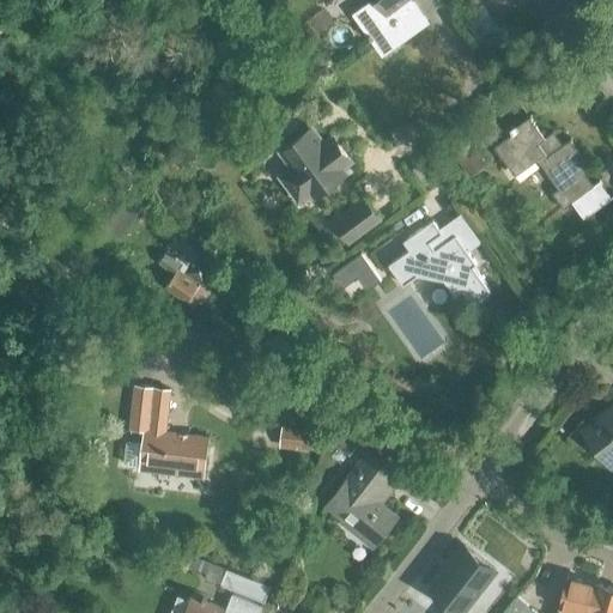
[(375,0),(356,14),(383,53),(428,20),(412,0),(375,0)]
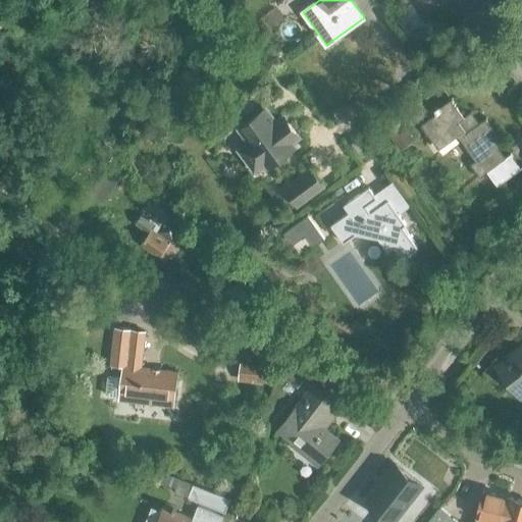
[(471,111),(465,115),(453,99),(440,108),(439,107),(434,111),(436,114),(422,124),(439,149),(459,136),(476,161),(470,164),(479,177),(488,171),(498,186),(521,168),(512,154),(506,159),(498,148),(504,144),(485,118),(480,122),(471,111)]
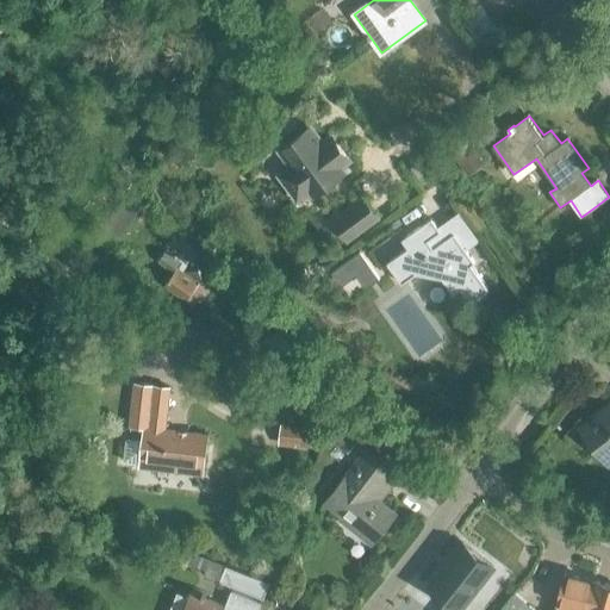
[(332,131),(323,138),(312,123),(277,150),(287,166),(277,174),(298,203),(309,194),(312,199),(348,172),(346,168),(354,161),(332,131)]
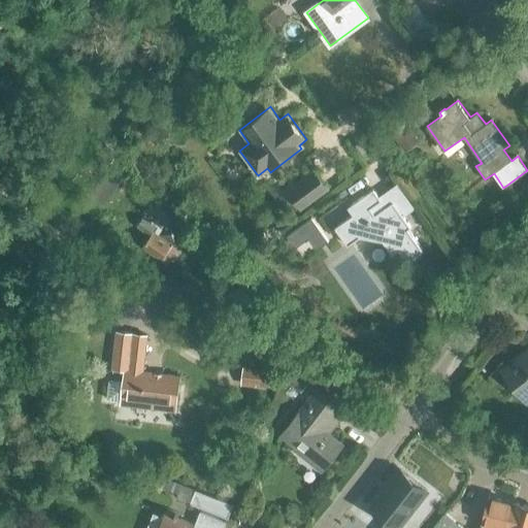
[(392,134),(405,152),(420,140),(406,123),(392,134)]
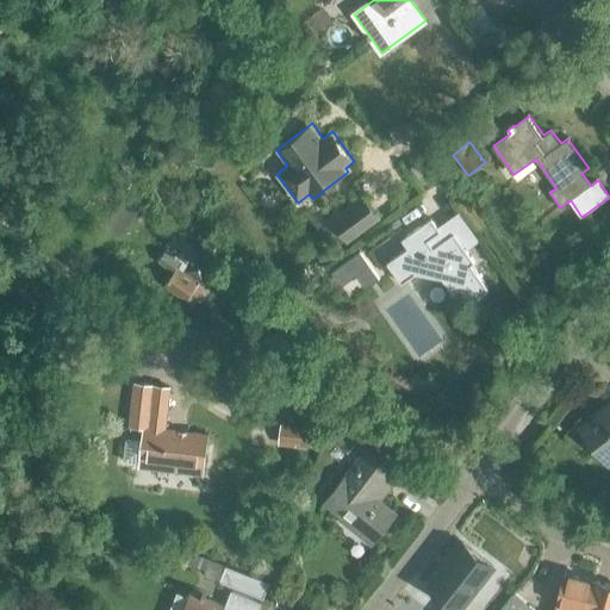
[(349,244),(381,221),(366,198),(332,223),(349,244)]
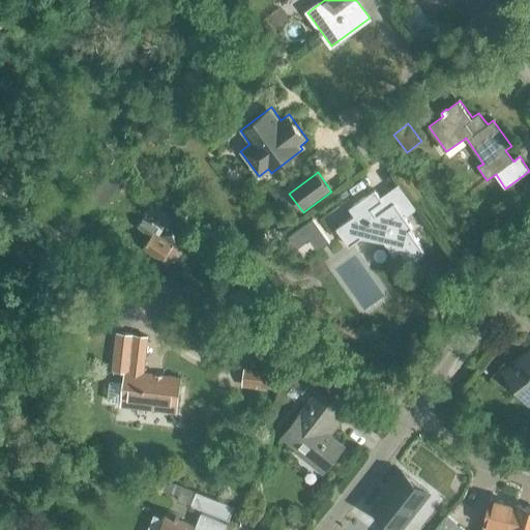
[(406,217),(417,209),(400,184),(381,198),(376,190),(350,209),(355,216),(336,229),(350,246),(361,238),(385,242),(394,257),(402,252),(410,263),(425,253),(410,231),(414,229),(406,217)]
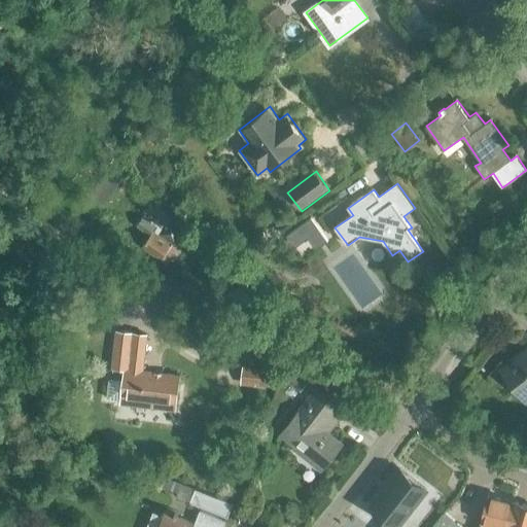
[(177,245),(189,227),(171,216),(172,215),(157,205),(148,218),(145,215),(138,225),(150,235),(143,246),(168,264),(180,247),(177,245)]
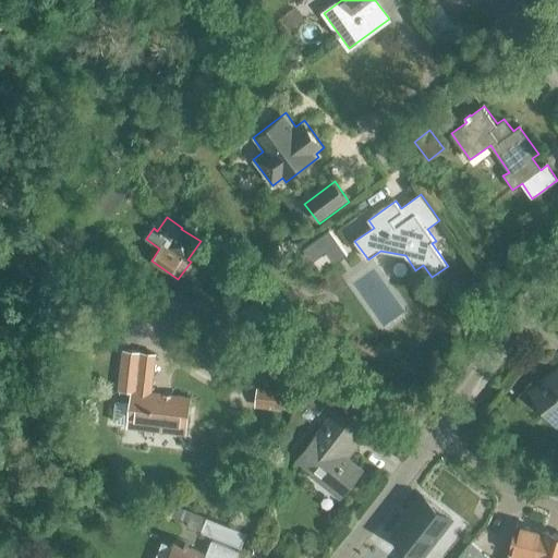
[(307,246),(313,255),(336,240),(329,230),(307,246)]
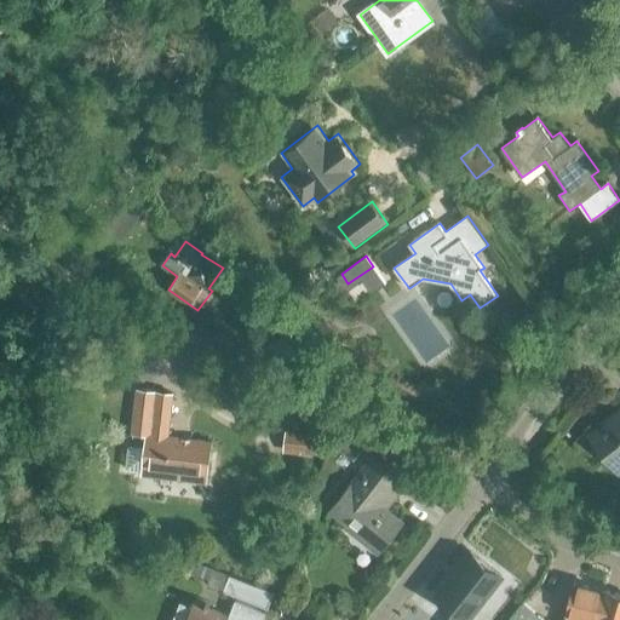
[(142,475),(207,482),(212,442),(168,436),(173,394),(137,389),(132,434),(133,434),(132,445),(128,443),(126,469),(143,471),(142,475)]
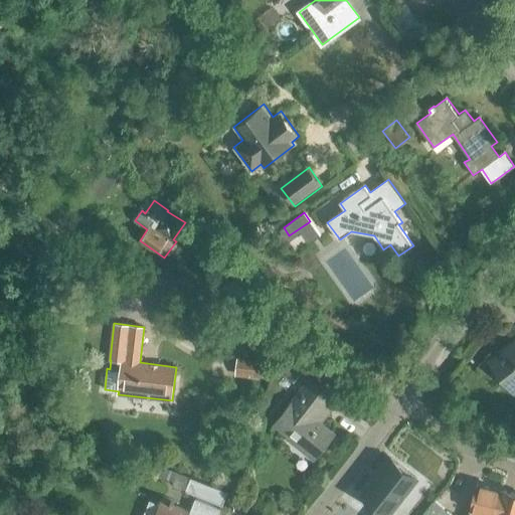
[(502,375),(514,391),(514,390),(514,340),(492,358),(504,374),(502,375)]
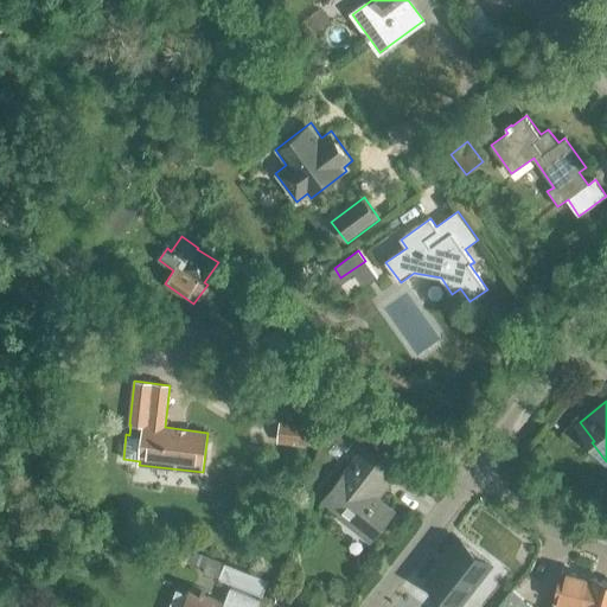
[(279,440),(313,443),(315,428),(280,423),(279,440)]
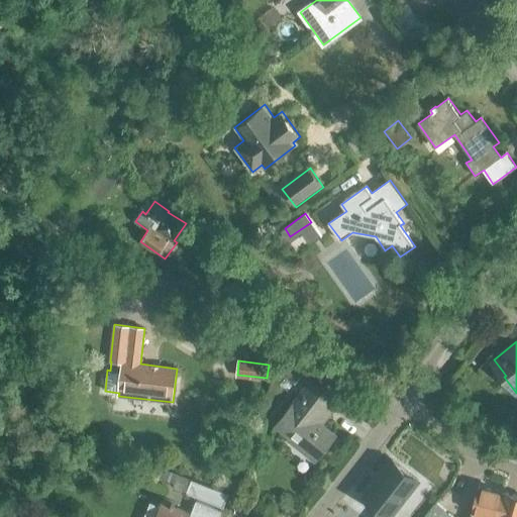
[(277,426),(317,457),(334,435),(321,424),(338,402),(311,381),(277,426)]
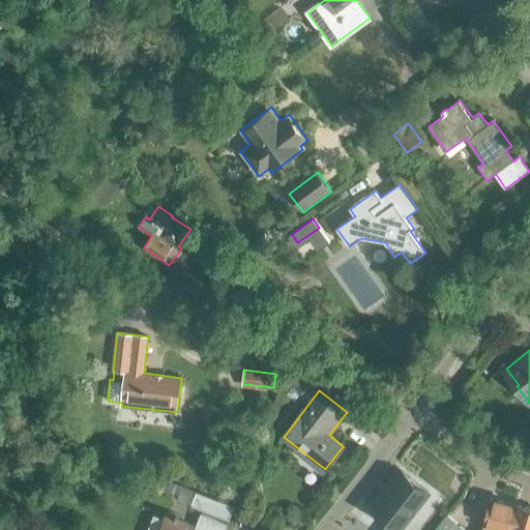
[(400,529),(429,492),(402,471),(372,510),(390,525),(385,529),(400,529)]
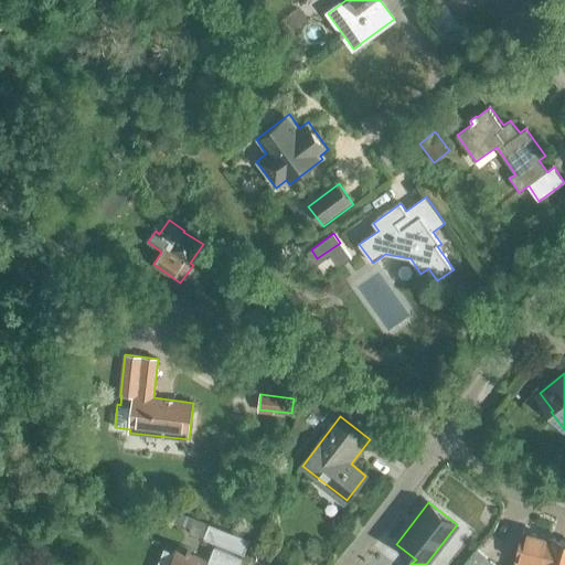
[(189,533),(244,554),(249,540),(194,518),(189,533)]
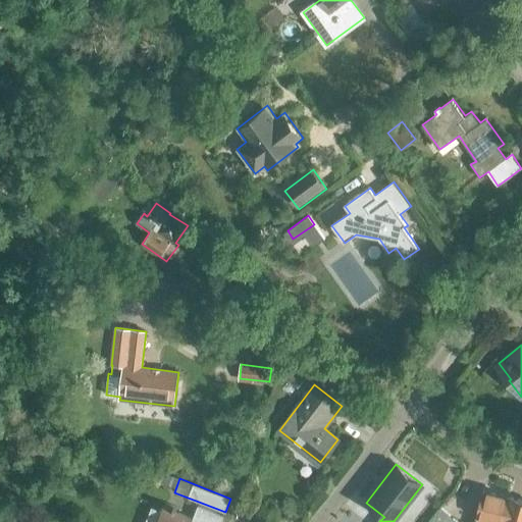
[(521,521),(521,500),(511,498),(511,499),(484,491),(475,521),(521,521)]
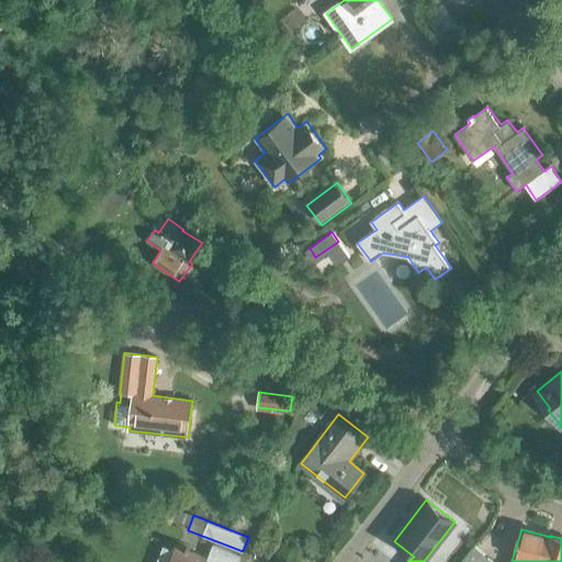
[(215,543),(209,558),(190,550),(191,546),(180,541),(170,561),(238,561),(242,554),(215,543)]
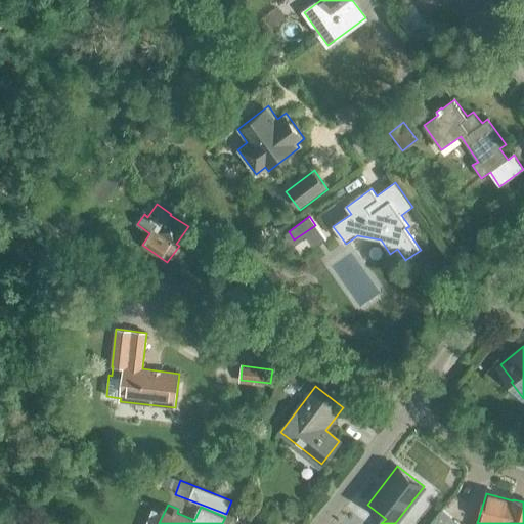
[(461,523),(444,511),(432,523),(461,523)]
